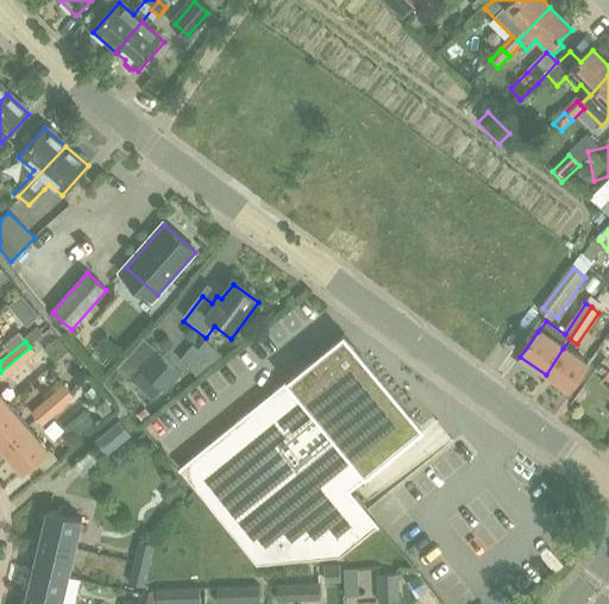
[(157,353),(144,341),(117,371),(152,404),(163,392),(165,396),(182,377),(157,353)]
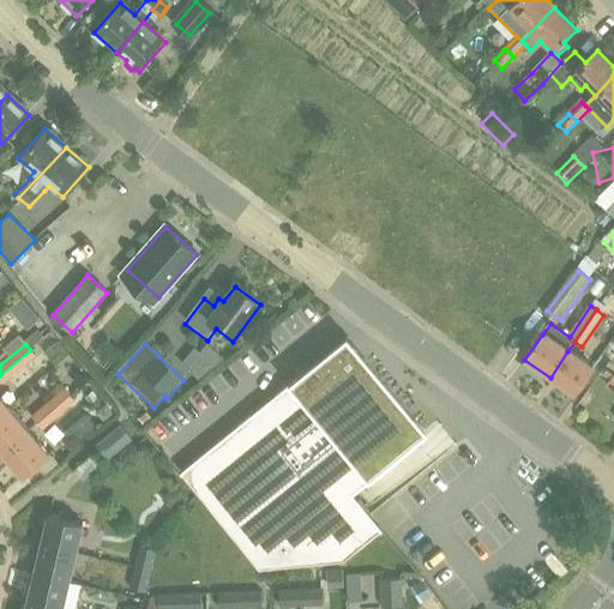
[(181,366),(187,371),(200,383),(224,362),(208,347),(200,355),(194,349),(181,366)]
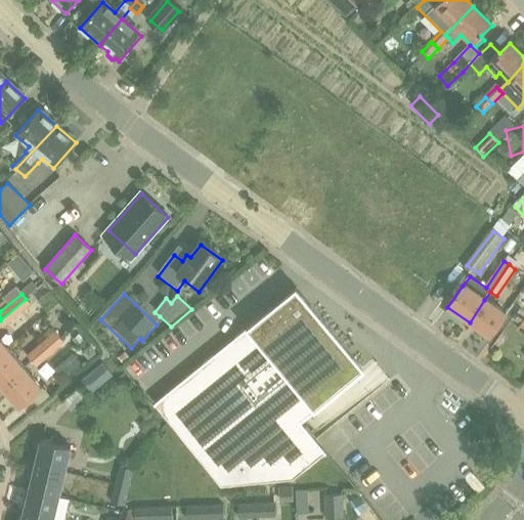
[(26,299),(0,320),(0,325),(3,330),(32,305),(26,299)]
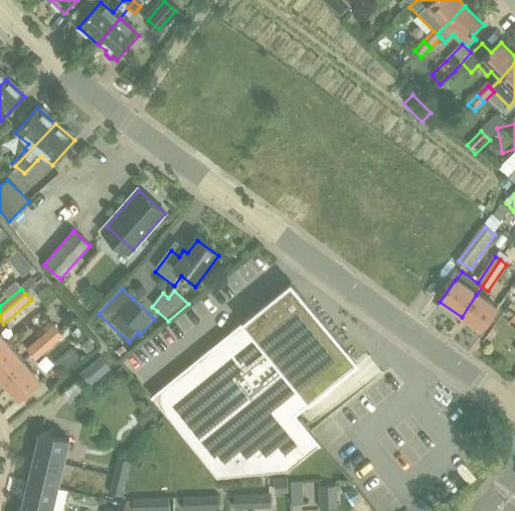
[(476,295),(462,317),(483,332),(498,310),(476,295)]
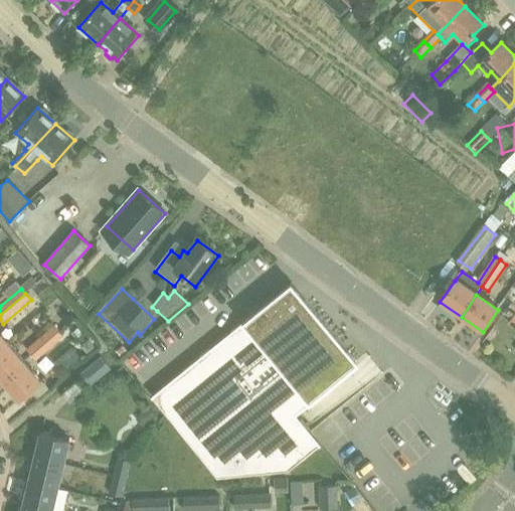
[(153,399),(216,479),(288,472),(319,447),(309,435),(295,416),(355,367),(301,297),(292,304),(283,311),(262,329),(252,317),(242,326),(243,327),(153,399)]
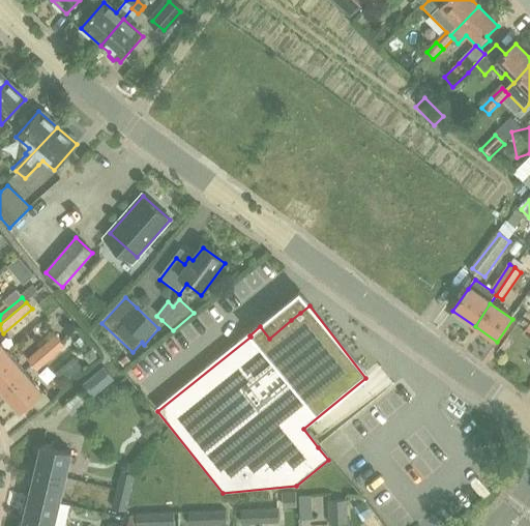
[(27,361),(32,367),(75,329),(69,324),(55,337),(56,337),(27,361)]
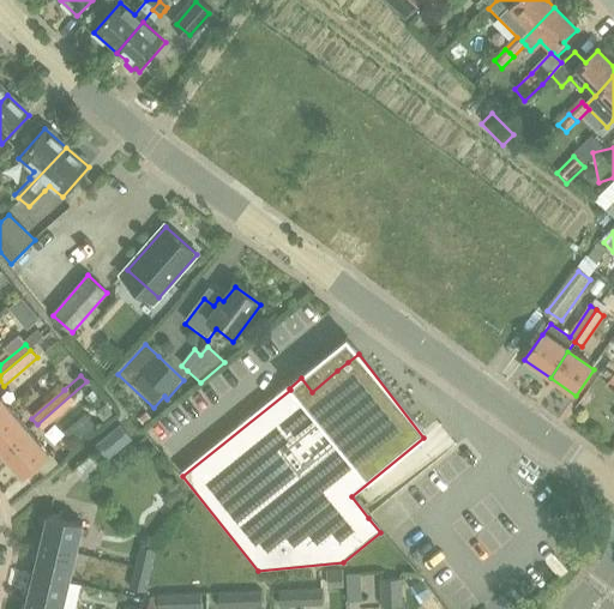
[(86,381),(37,424),(44,432),(76,404),(71,397),(79,390),(83,393),(85,391),(96,404),(102,399),(86,381)]
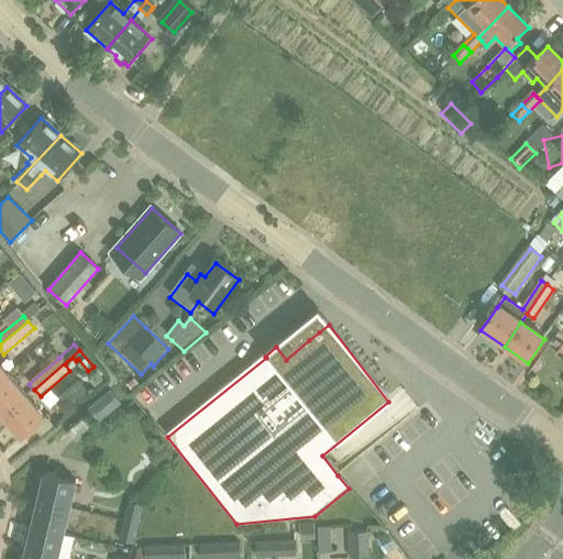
[(8,375),(0,382),(0,413),(2,417),(25,396),(8,375)]
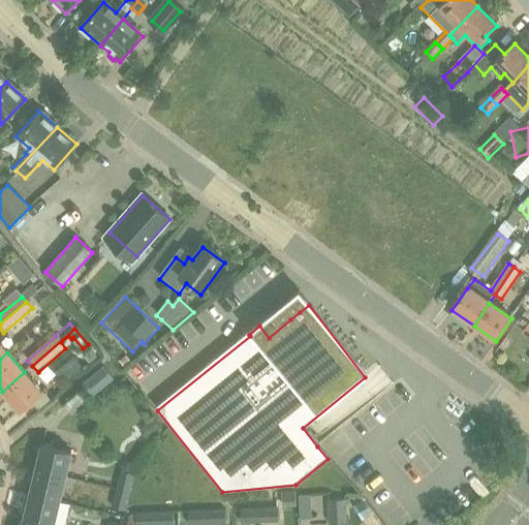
[(94,398),(115,380),(104,367),(83,384),(94,398)]
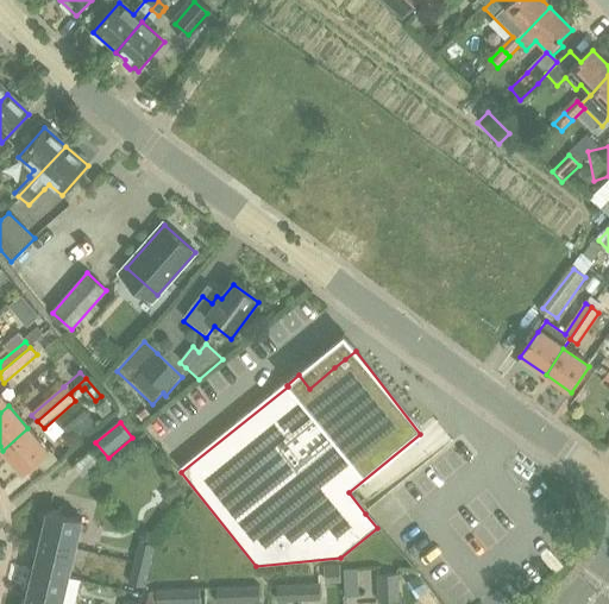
[(27,428),(2,451),(23,473),(48,451),(27,428)]
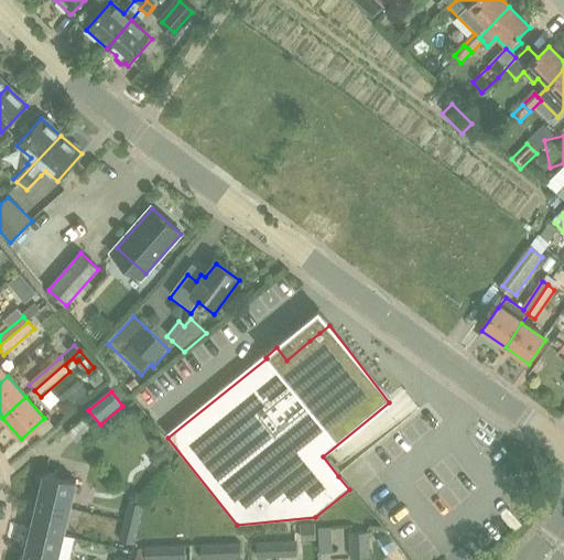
[(159,472),(172,460),(162,449),(149,462),(159,472)]
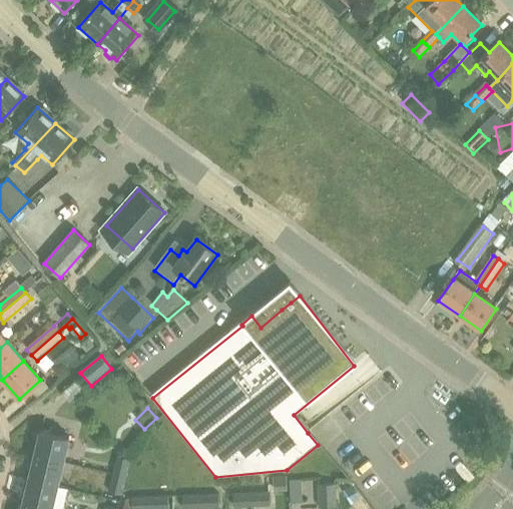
[(41,431),(35,456),(63,462),(69,438),(41,431)]
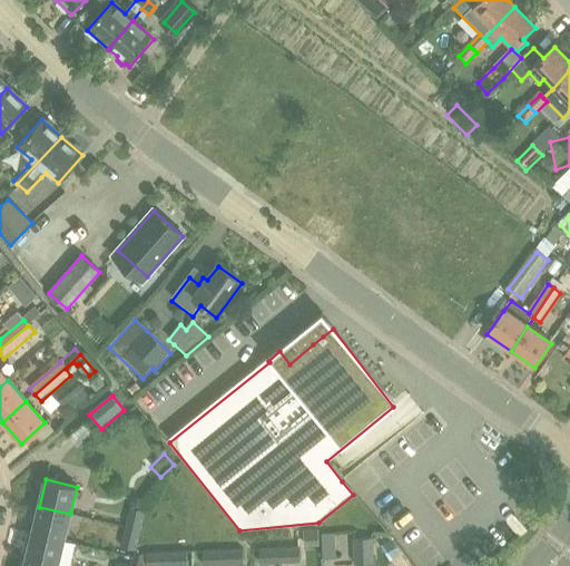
[(39,507),(32,535),(64,542),(70,514),(39,507)]
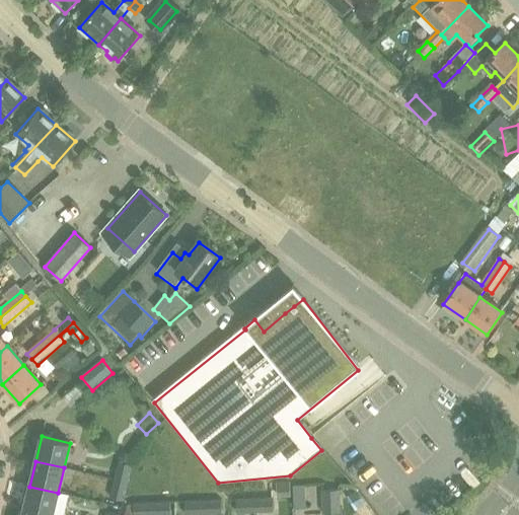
[(118,463),(115,480),(130,484),(134,467),(118,463)]
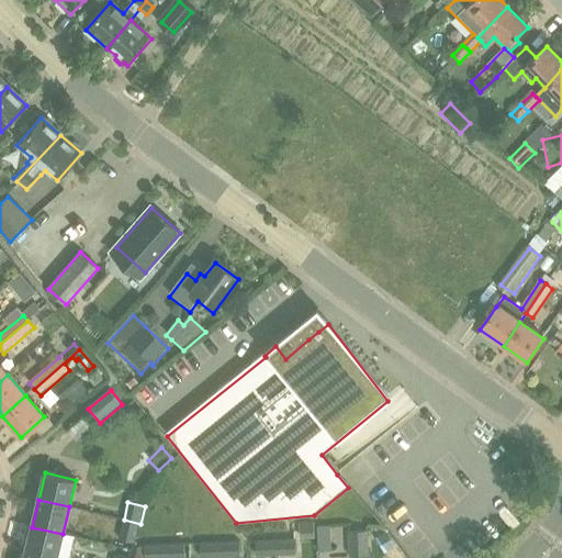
[(141,524),(124,520),(119,540),(135,545),(141,524)]
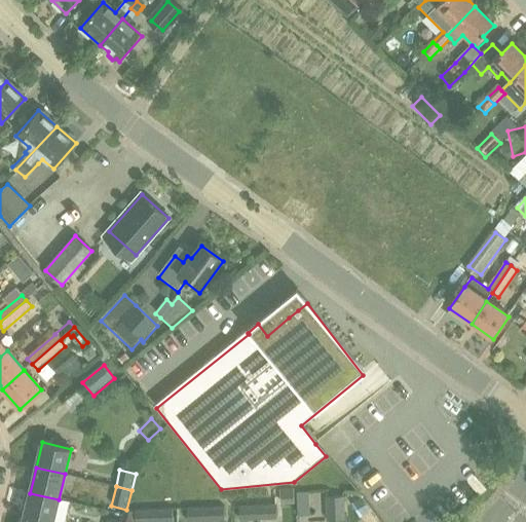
[(280,507),(294,506),(294,490),(279,491),(280,507)]
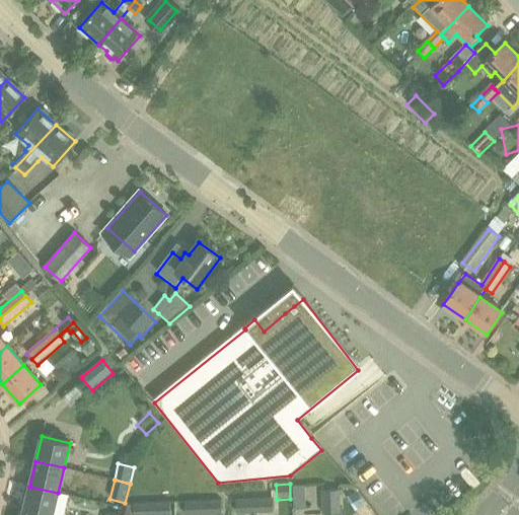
[(29,487),(23,511),(35,514),(53,514),(58,493),(29,487)]
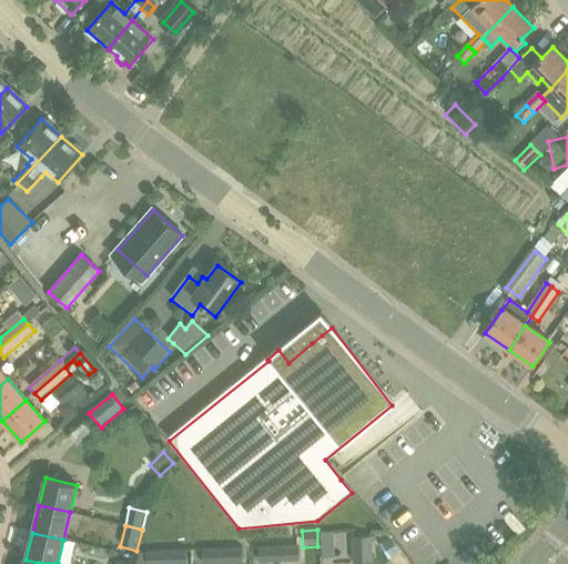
[(322,560),(335,560),(334,533),(320,534),(322,560)]
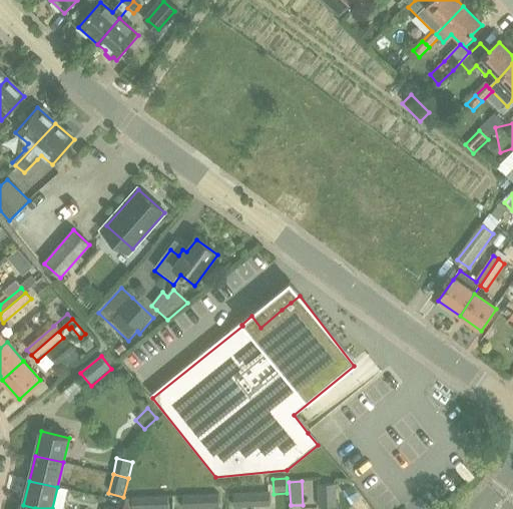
[(328,508),(327,486),(317,487),(319,508),(328,508)]
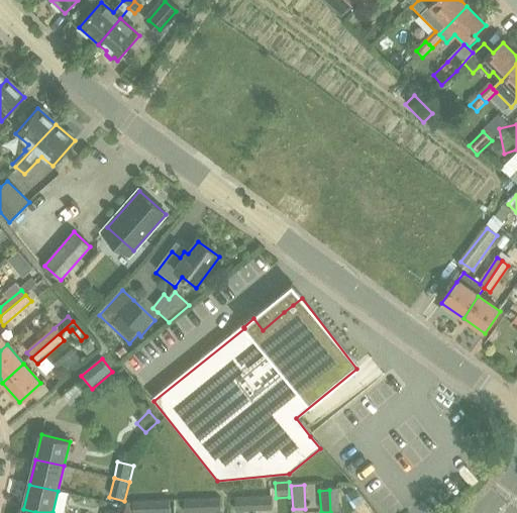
[(338,490),(329,490),(330,512),(339,512),(338,490)]
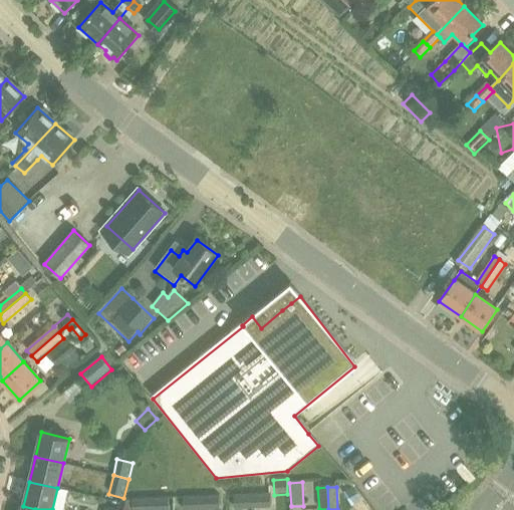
[(344,493),(352,507),(360,501),(352,488),(344,493)]
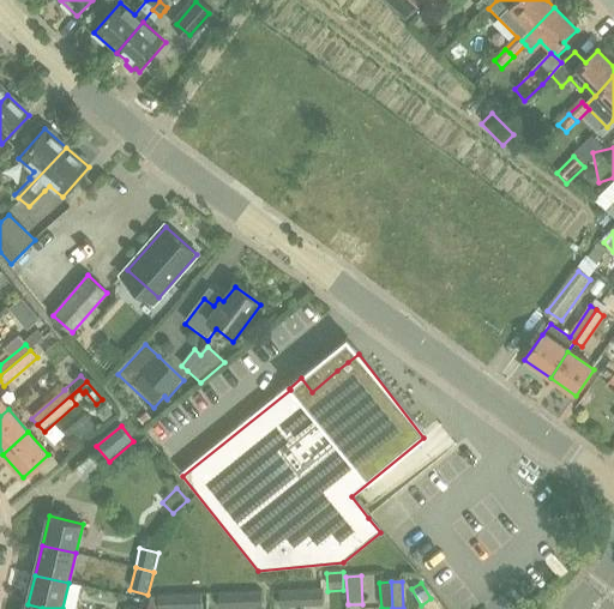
[(323,591),(300,592),(301,608),(324,608),(323,591)]
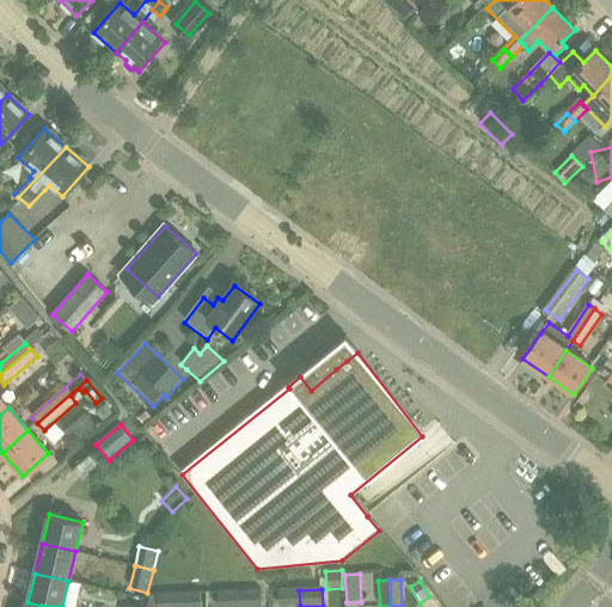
[(300,606),(299,590),(279,590),(279,606),(300,606)]
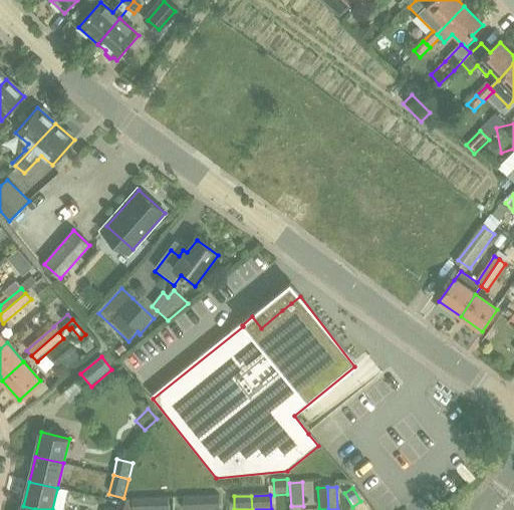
[(220,497),(200,498),(201,509),(220,509),(220,497)]
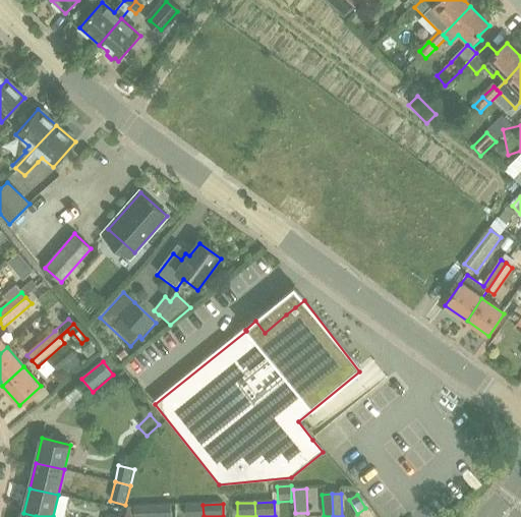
[(204,516),(203,505),(186,505),(186,516),(204,516)]
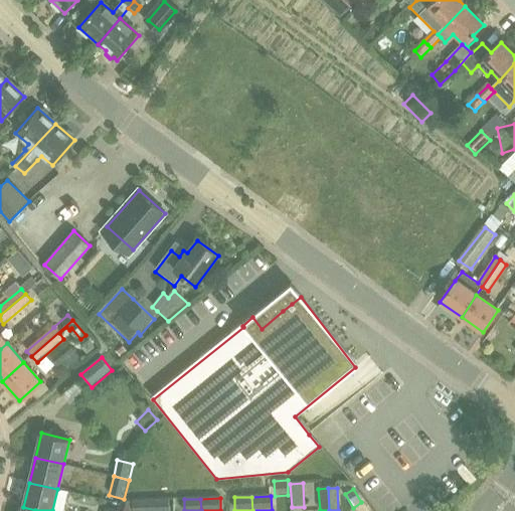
[(150,510),(149,500),(133,501),(133,510),(150,510)]
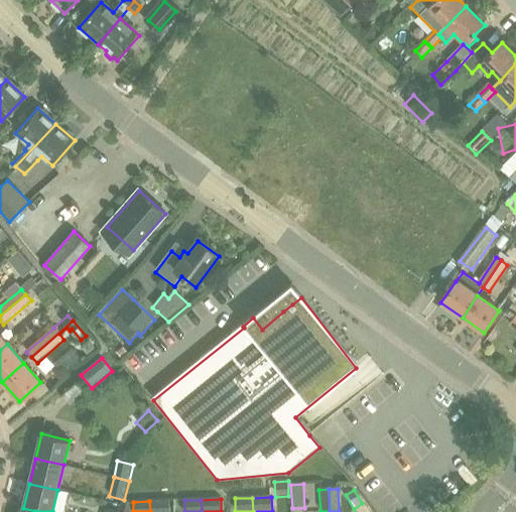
[(169,501),(149,501),(150,511),(170,511),(169,501)]
